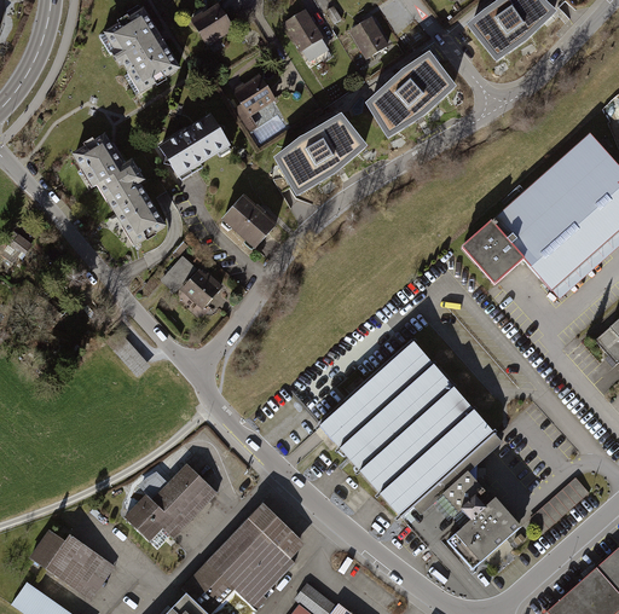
[(491,0),(467,18),(497,56),(526,36),(557,6),(550,0),(491,0)]
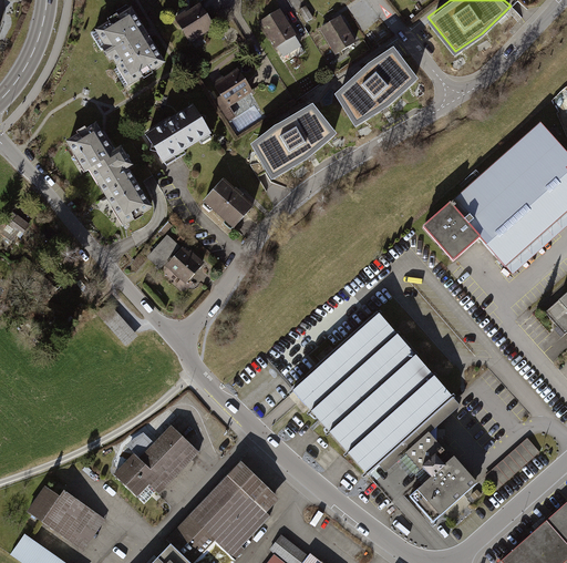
[(198,4),(175,19),(189,43),(213,29),(198,4)]
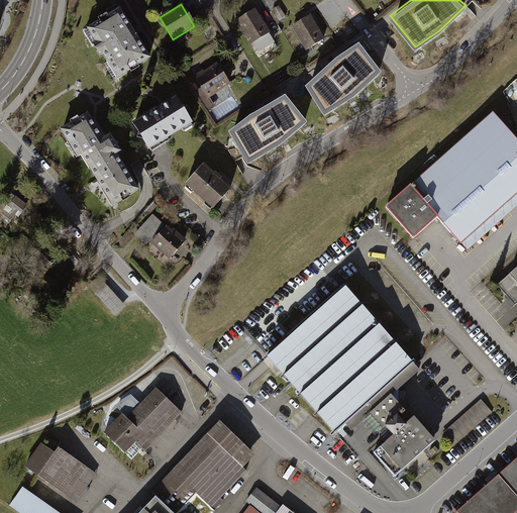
[(255,6),(238,16),(251,38),(269,28),(255,6)]
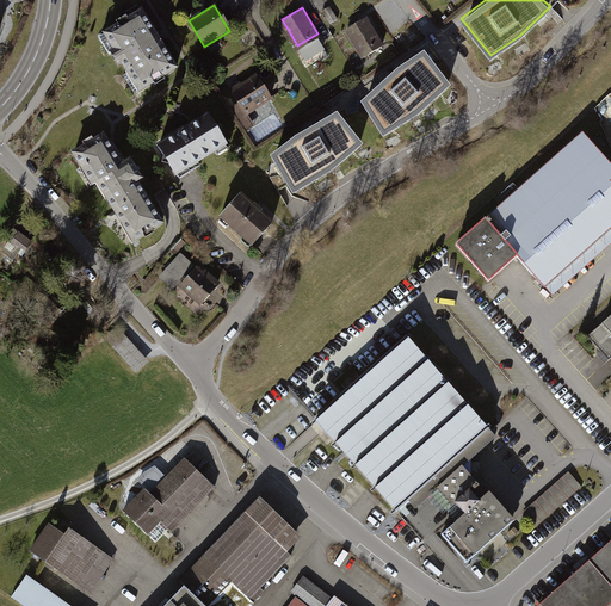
[(142,13),(97,39),(131,97),(177,70),(142,13)]
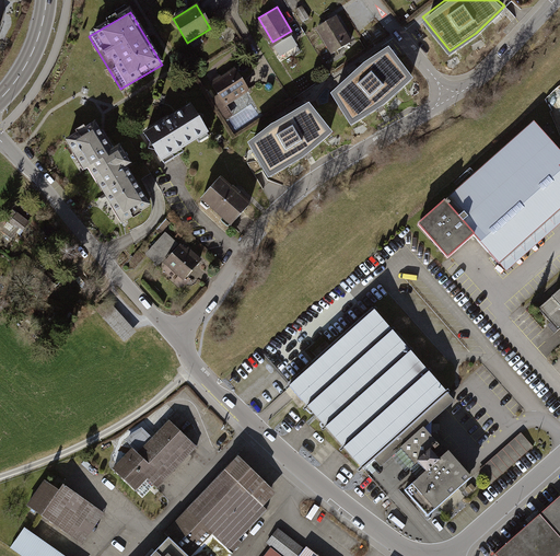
[(336,14),(317,25),(331,49),(350,38),(336,14)]
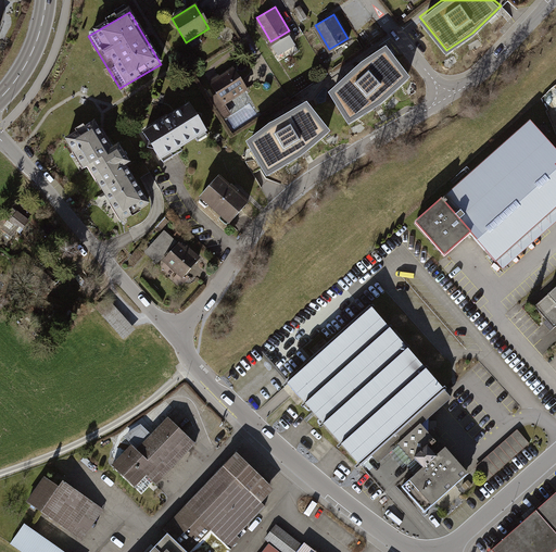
[(363,61),(330,90),(351,122),(384,100),(412,75),(388,44),(363,61)]
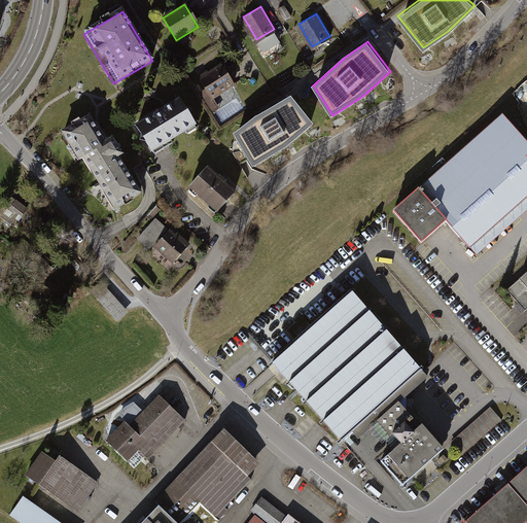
[(219,60),(197,74),(204,86),(198,91),(210,111),(216,107),(220,105),(214,94),(234,82),(219,60)]
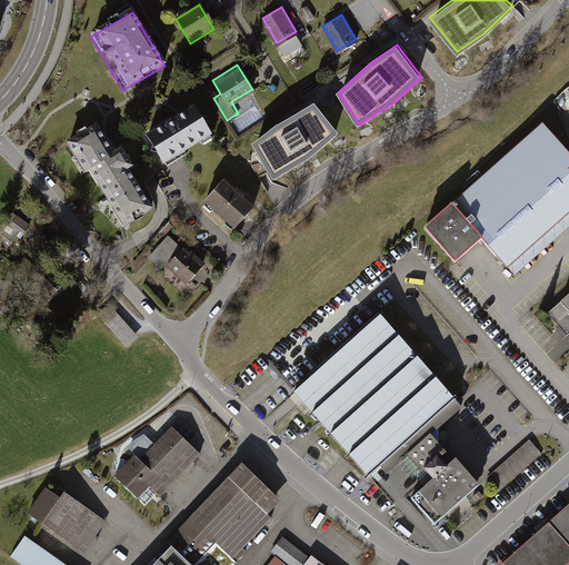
[(210,132),(192,103),(148,130),(166,159),(210,132)]
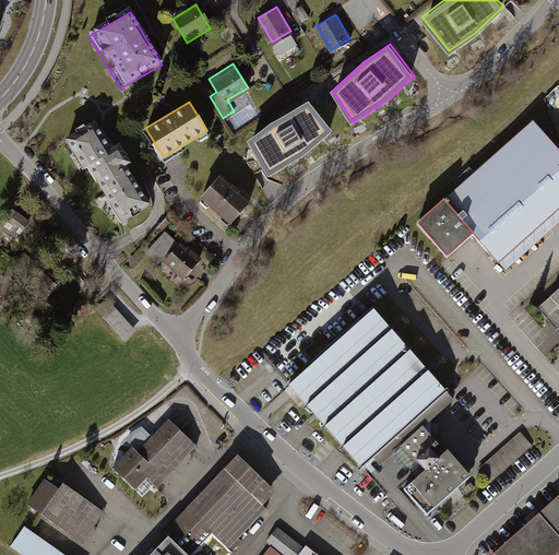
[(272,122),(249,141),(268,175),(304,154),(332,130),(310,102),(272,122)]
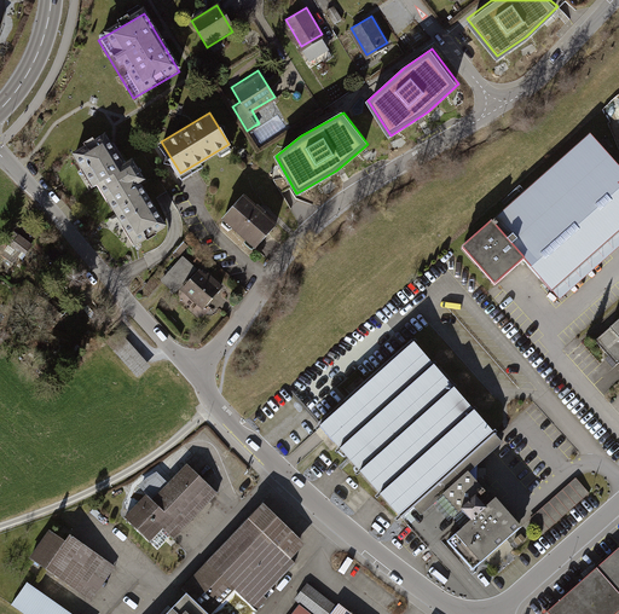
[(168,219),(109,129),(71,155),(131,243),(168,219)]
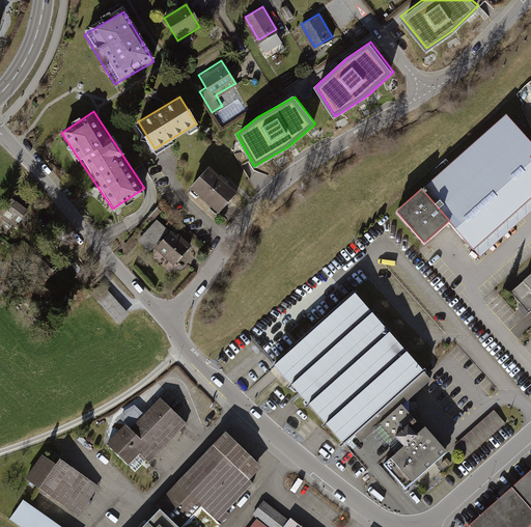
[(530,142),(506,114),(397,211),(424,244),(450,223),(480,256),(530,212),(530,157),(530,142)]
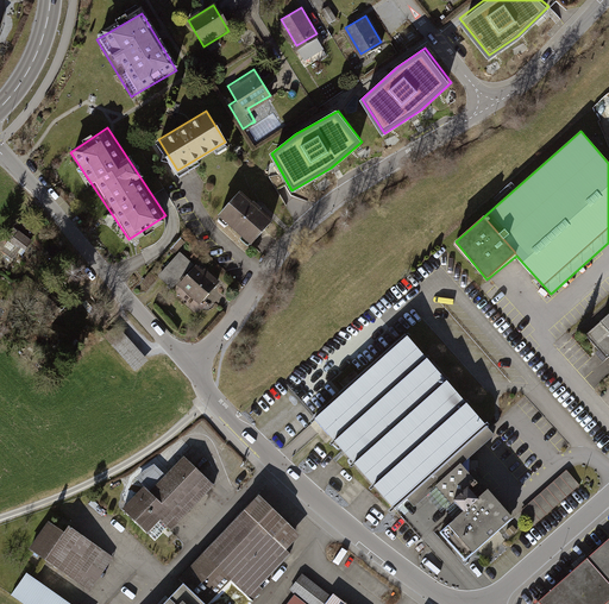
[(271,219),(238,192),(219,215),(252,243),(271,219)]
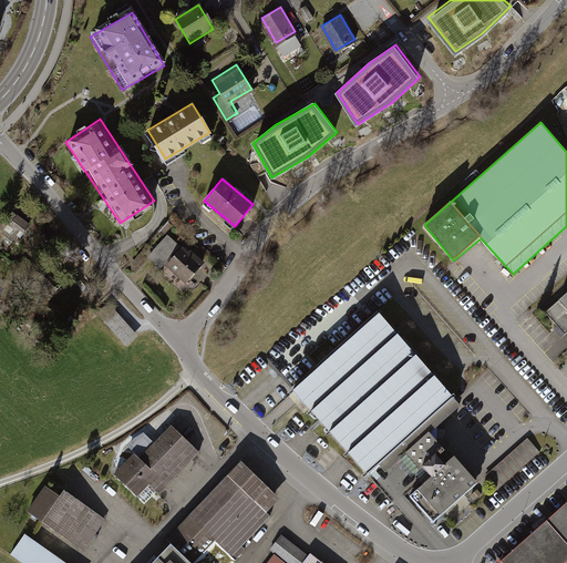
[(18,213),(10,223),(24,234),(32,223),(18,213)]
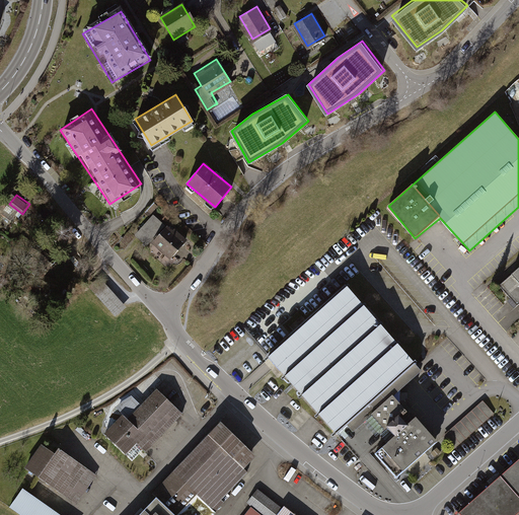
[(153,212),(135,233),(147,243),(150,239),(170,256),(186,238),(153,212)]
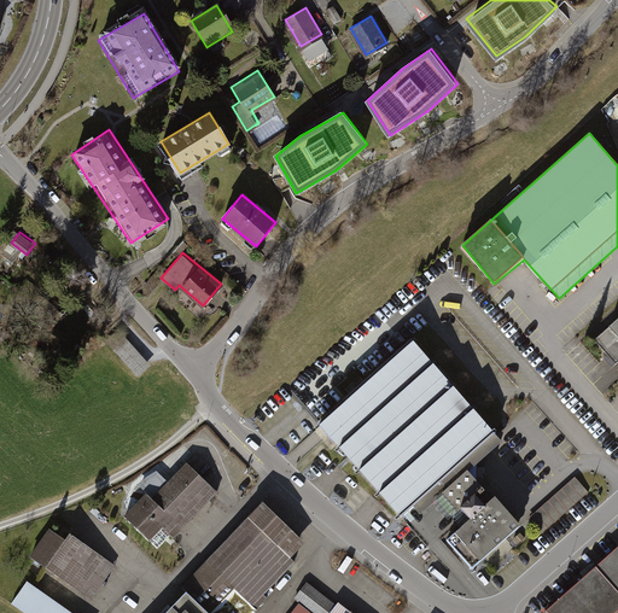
[(48,325),(60,310),(47,299),(35,314),(48,325)]
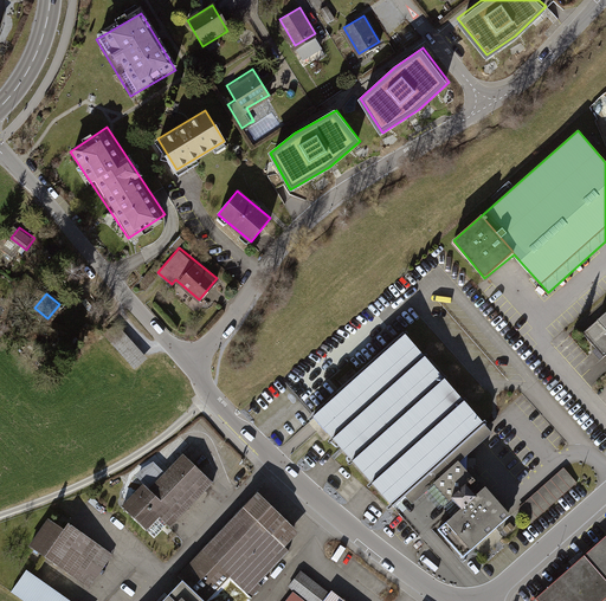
[(605,314),(584,334),(604,356),(605,353),(605,314)]
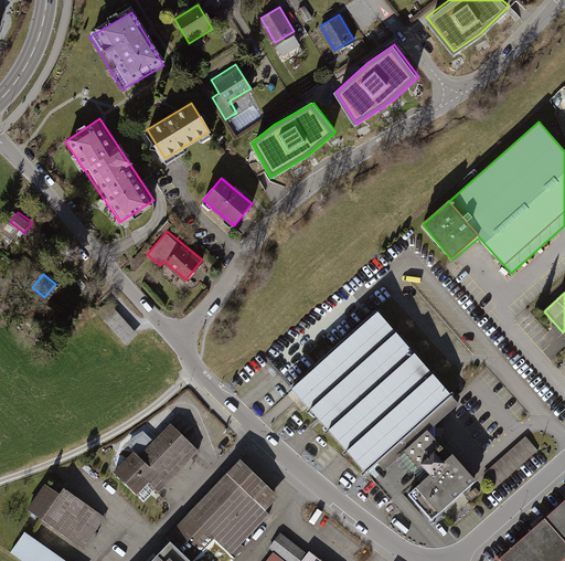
[(64,302),(50,298),(48,308),(62,311),(64,302)]
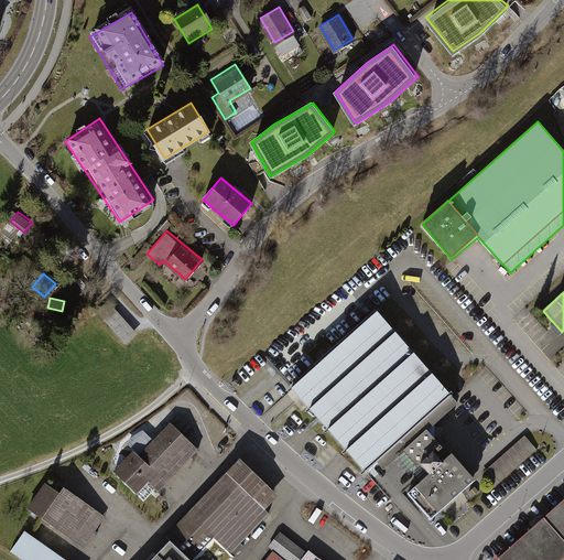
[(96,312),(123,341),(136,330),(108,301),(96,312)]
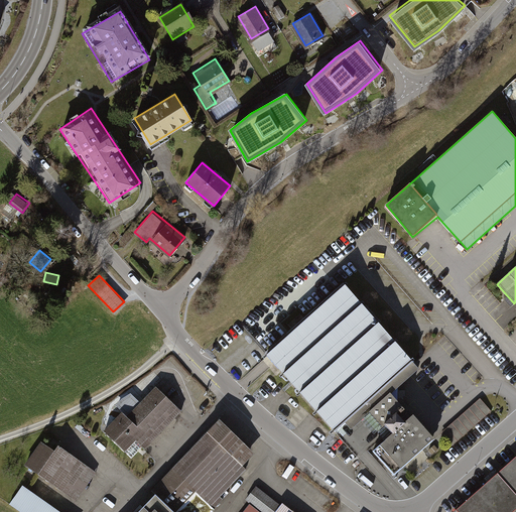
[(372,446),(394,473),(434,438),(411,411),(404,418),(401,414),(405,411),(390,393),(418,369),(345,283),(266,351),(334,428),(363,403),(388,432),(372,446)]
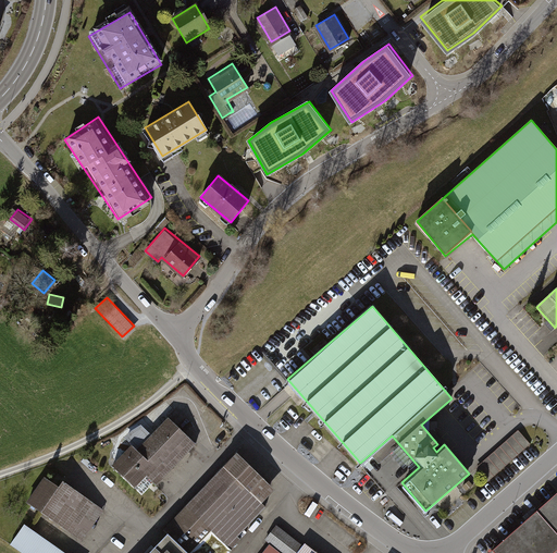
[(196,442),(166,416),(136,449),(131,443),(111,465),(143,493),(155,479),(158,483),(196,442)]
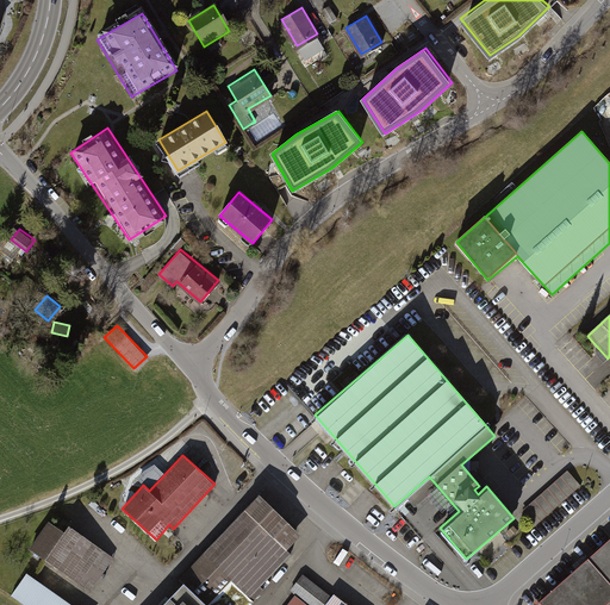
[(567,469),(521,510),(535,525),(580,485),(567,469)]
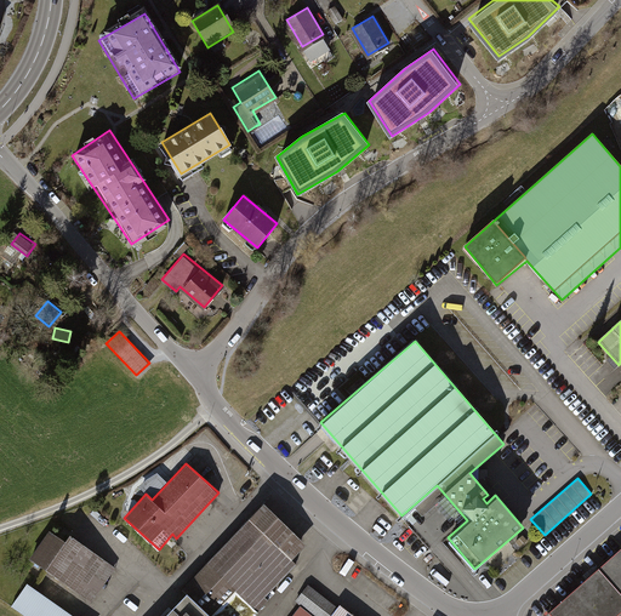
[(184,593),(209,615),(211,615),(292,530),(262,502),(181,588),(184,593)]
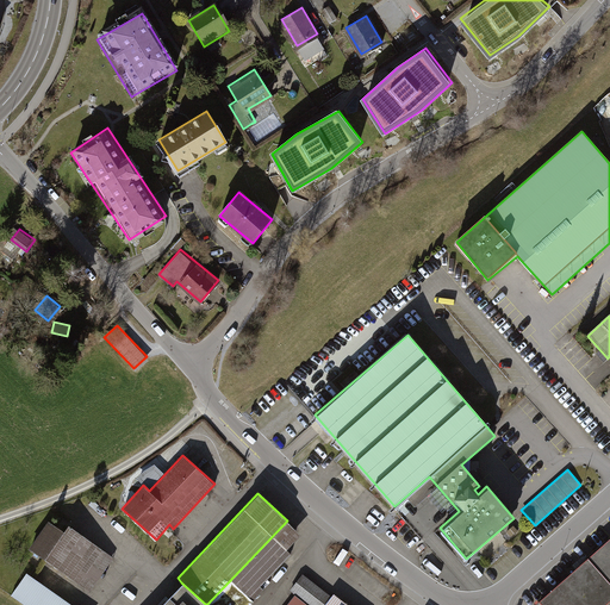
[(63,531),(48,521),(29,547),(91,592),(116,559),(68,524),(63,531)]
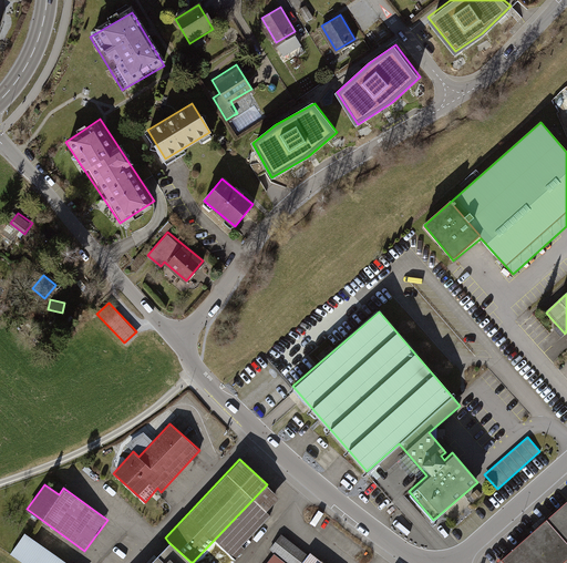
[(267,484),(193,562),(236,562),(249,549),(244,544),(274,513),(269,510),(280,498),(267,484)]
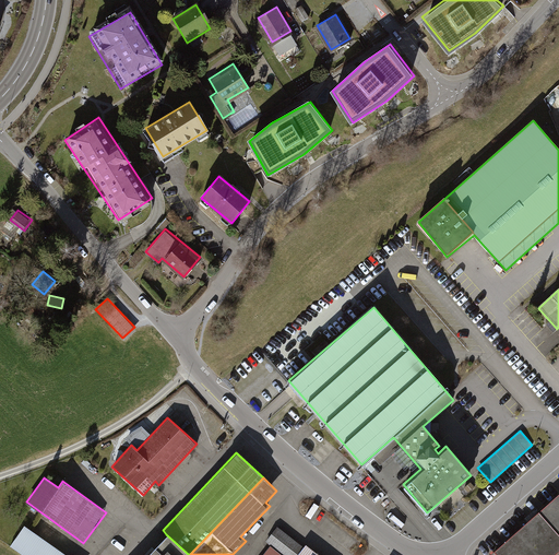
[(558,554),(558,491),(492,551),(497,554),(558,554)]
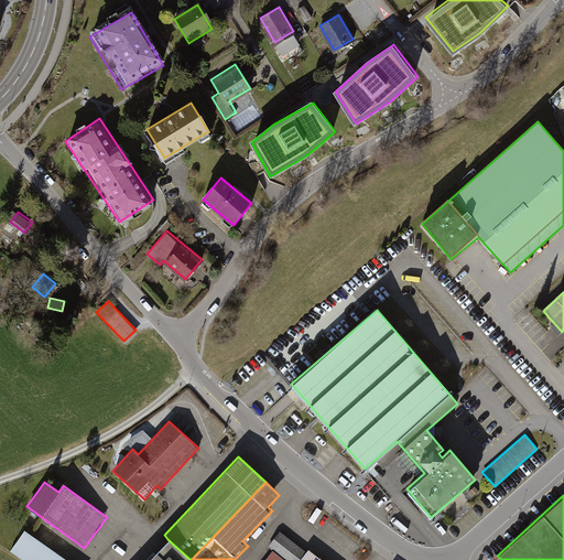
[(69,559),(24,527),(11,547),(29,559),(69,559)]
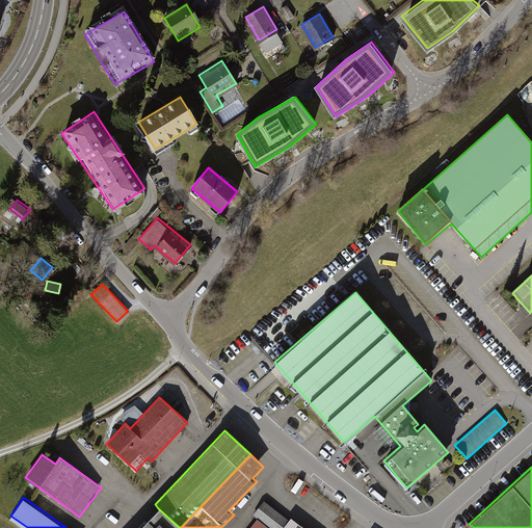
[(288,519),(264,500),(253,515),(257,518),(248,527),(307,527),(290,515),(288,519)]
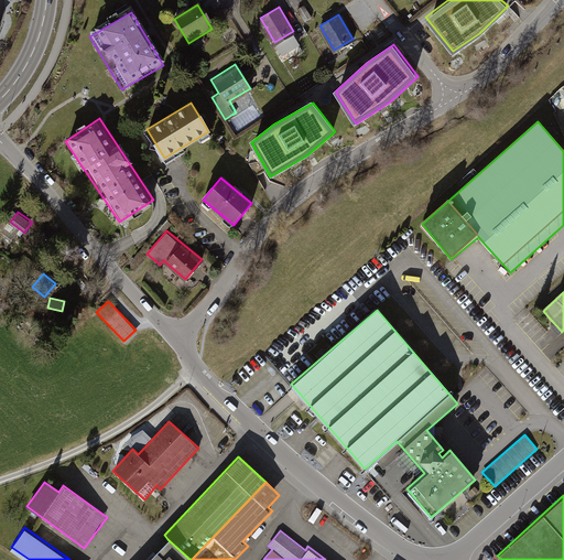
[(190,559),(167,539),(147,559),(190,559)]
